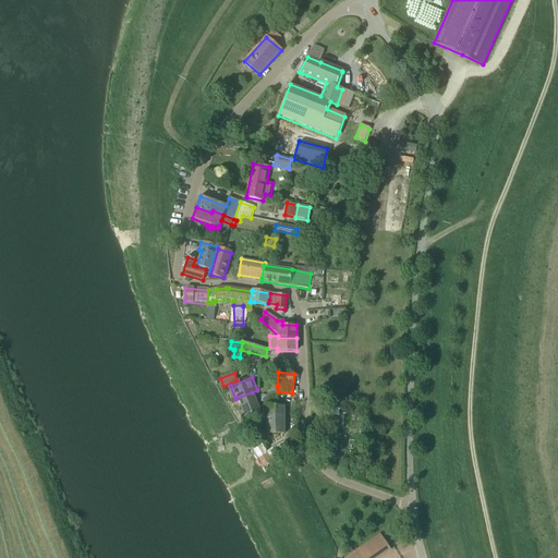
[(267,402),(267,407),(267,434),(283,434),(283,405),(278,405),(278,391),(267,391),(267,396),(267,402)]
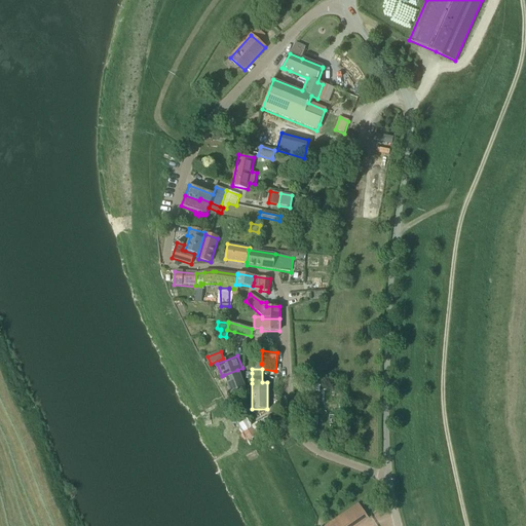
[(246,388),(237,370),(224,375),(231,393),(246,388)]
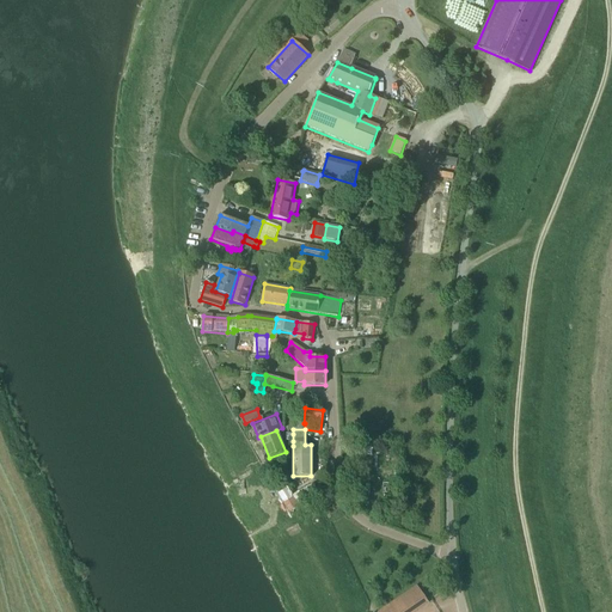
[(373,445),(356,444),(355,454),(372,456),(373,445)]
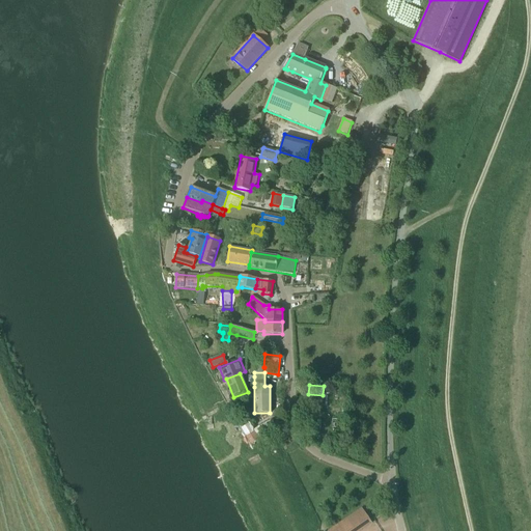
[(246,436),(251,444),(259,440),(254,431),(246,436)]
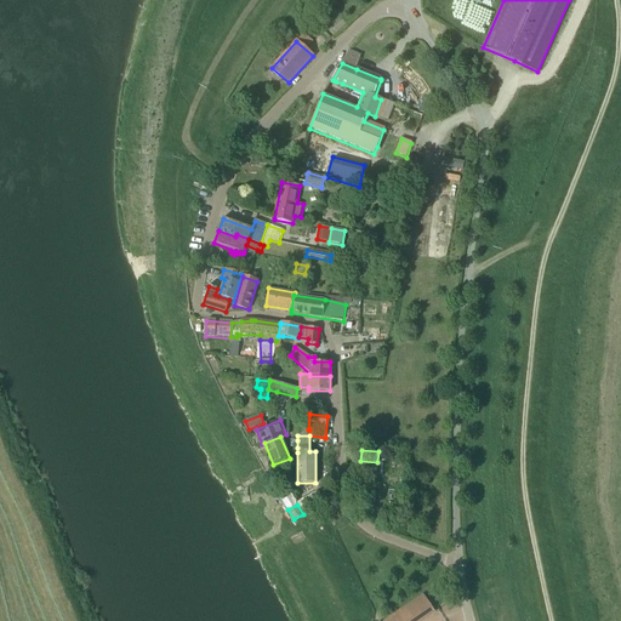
[(383,620),(420,620),(434,611),(423,596),(383,620)]
